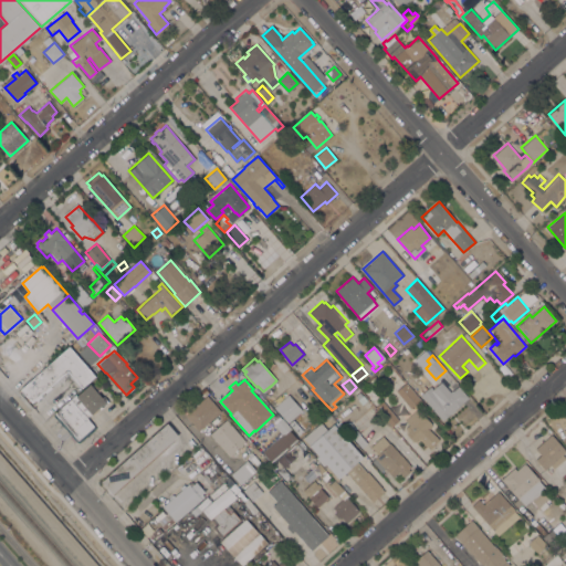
[(420,395),(430,386),(433,389),(441,381),(451,392),(453,390),(459,386),(469,397),(442,420),(420,395)]
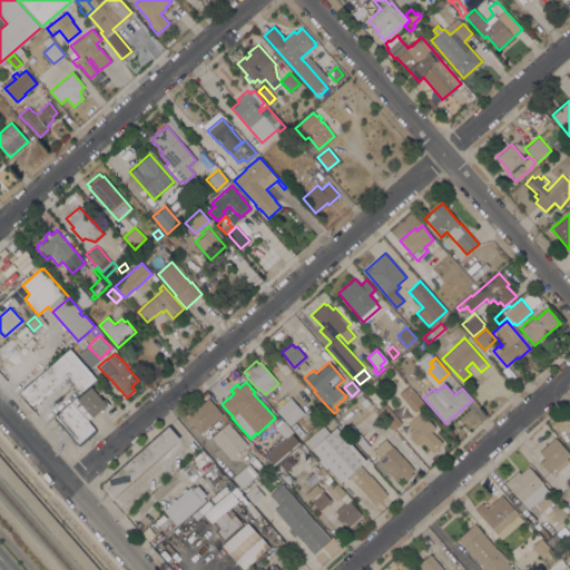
[(79,445),(53,418),(77,397),(90,386),(91,387),(94,385),(98,389),(95,391),(107,404),(101,409),(102,410),(100,412),(99,411),(92,416),(91,416),(88,420),(89,421),(88,422),(96,431),(79,445)]
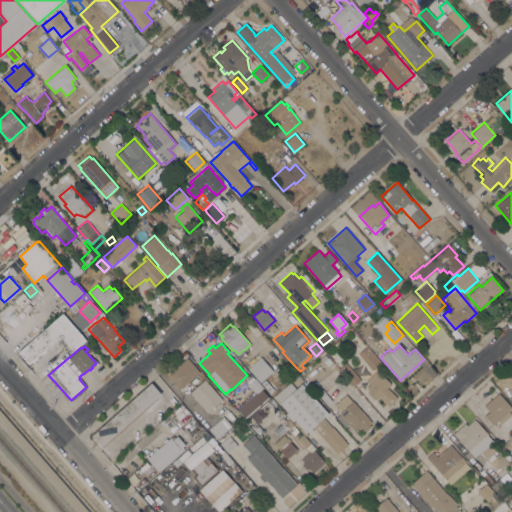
[(371,369),(358,353),(367,346),(380,362),(371,369)]
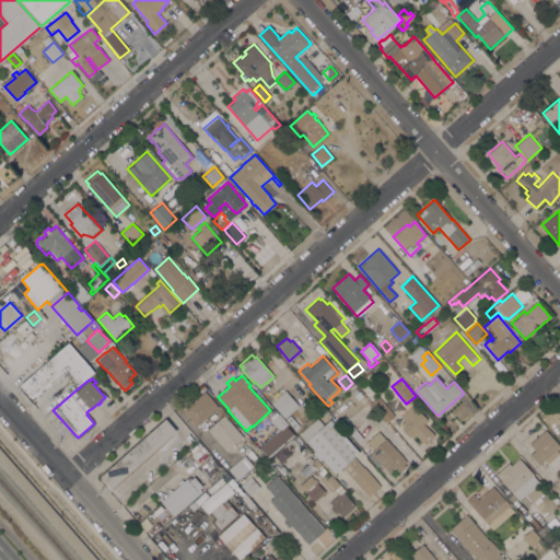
[(353,395),(354,395),(351,391),(356,387),(359,392),(359,391),(363,396),(358,399),(353,395)]
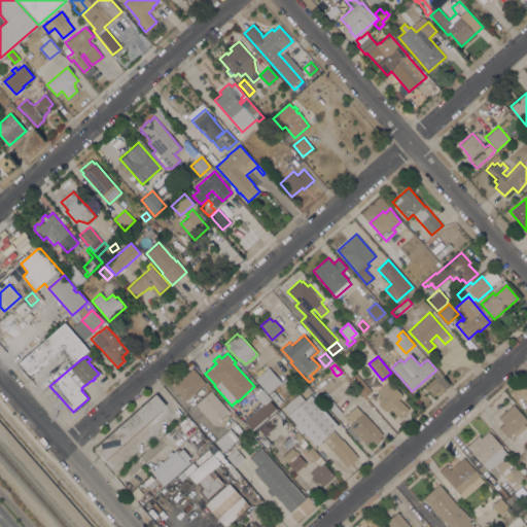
[(281,382),(268,393),(255,379),(269,366),(281,382)]
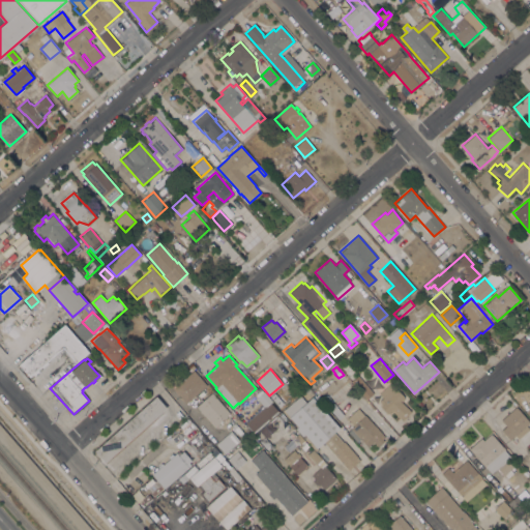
[(207,385),(185,403),(173,388),(194,371),(207,385)]
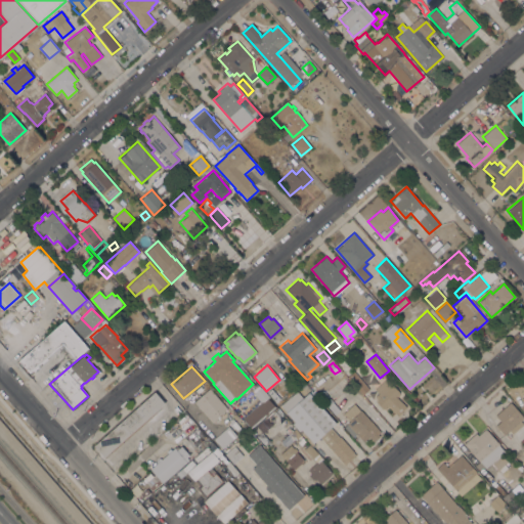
[(368,389),(362,394),(352,383),(353,382),(347,375),(352,369),(358,377),(359,377),(368,389)]
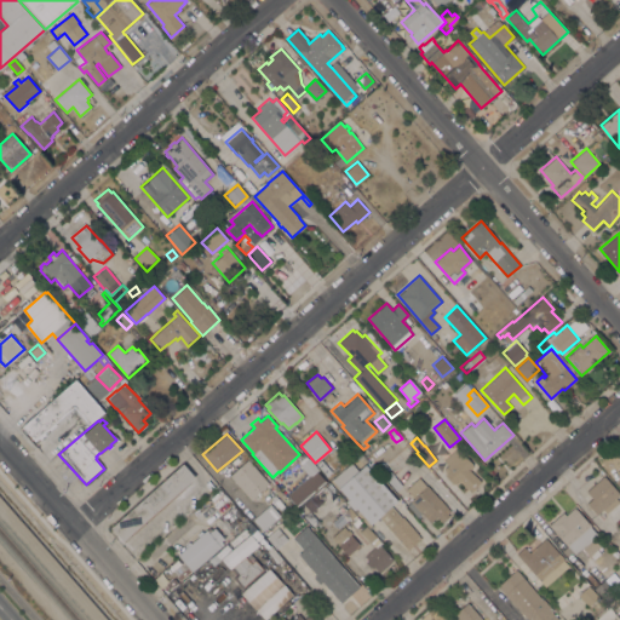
[(472,468),(470,470),(481,482),(470,492),(459,480),(458,482),(457,483),(454,483),(453,483),(445,475),(447,472),(443,469),(448,465),(443,460),(457,447),(472,464),(472,468)]
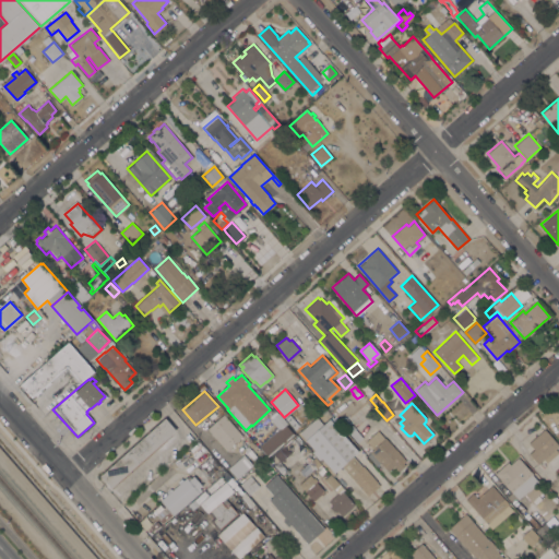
[(285,425),(293,433),(268,456),(259,445),(278,428),(271,419),(272,418),(268,413),(274,408),(277,413),(278,413),(287,423),(286,424),(285,425)]
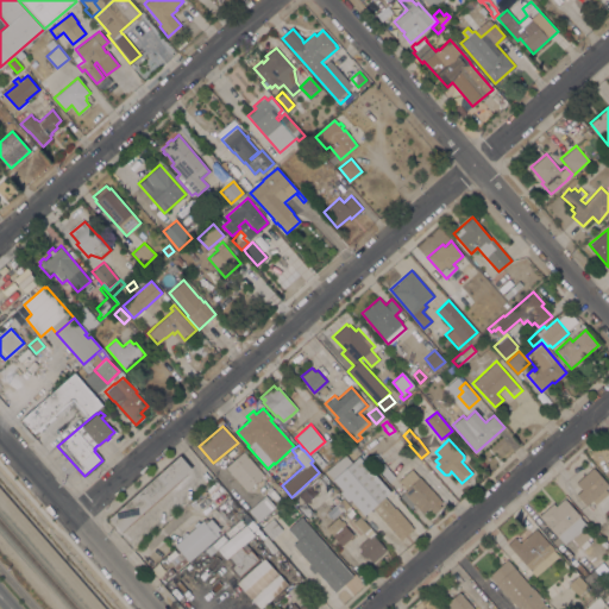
[(264,475),(246,490),(225,466),(244,451),(264,475)]
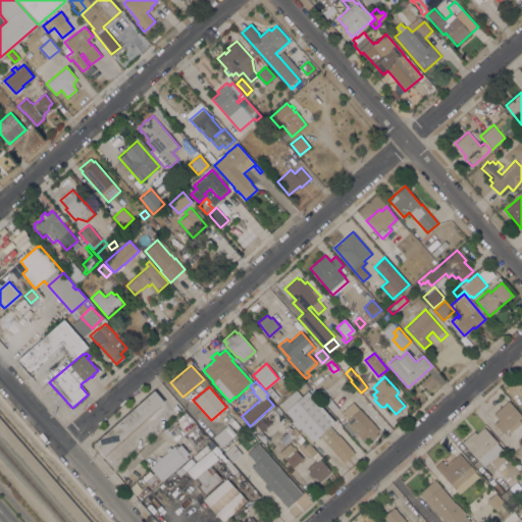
[(326,404),(325,405),(316,394),(322,388),(331,400),(338,409),(333,413),(326,404)]
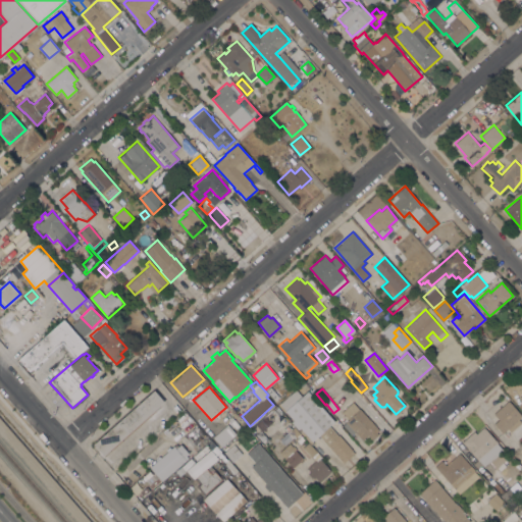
[(154,389),(164,401),(155,410),(156,411),(111,451),(110,450),(104,455),(94,444),(154,389)]
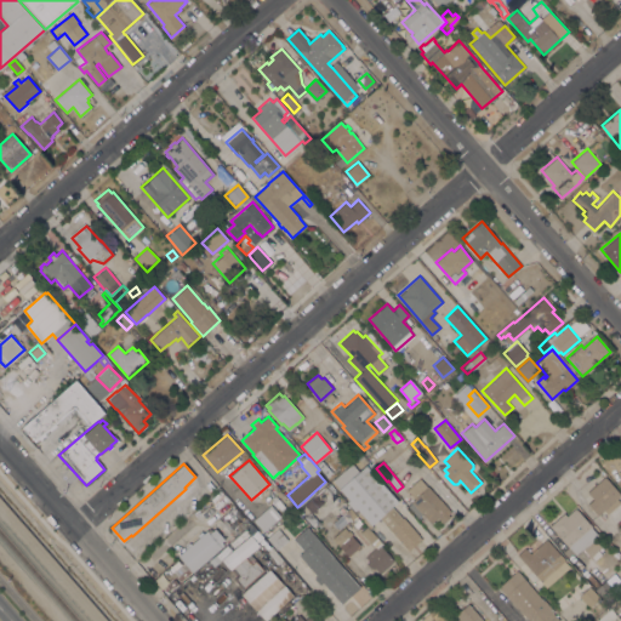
[(368,525),(354,510),(357,508),(340,489),(340,488),(334,480),(352,463),(359,471),(366,465),(398,501),(392,506),(402,518),(403,517),(420,535),(416,539),(419,541),(409,550),(380,517),(371,524),(374,527),(370,530),(366,527),(368,525)]
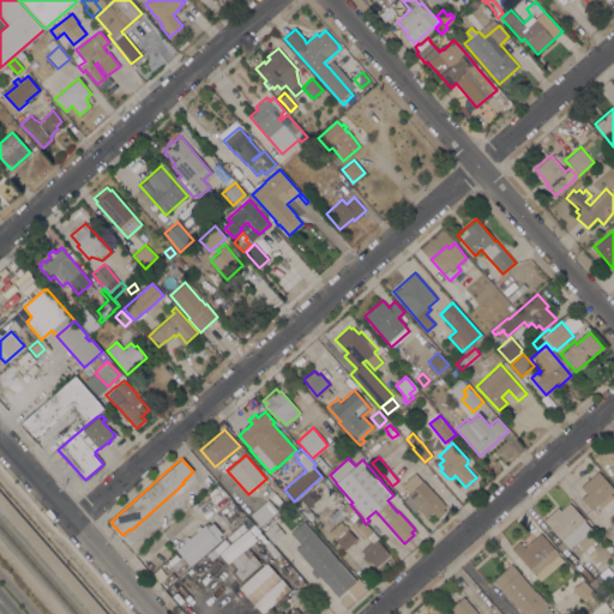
[(596,515),(594,511),(599,507),(596,505),(591,510),(582,498),(587,493),(581,486),(599,470),(613,488),(609,492),(613,495),(600,507),(601,510),(596,515)]
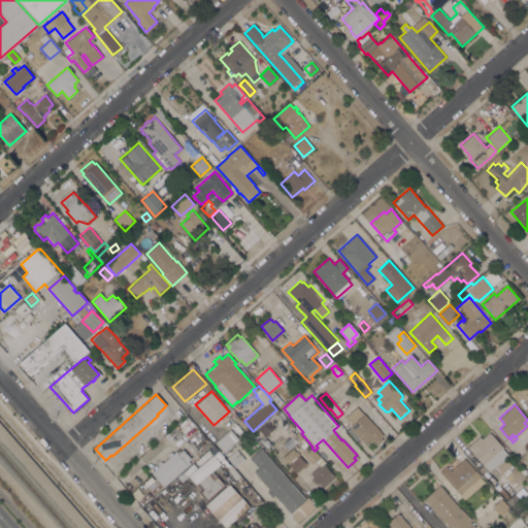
[(355,439),(345,429),(350,427),(349,426),(353,424),(345,417),(357,406),(363,414),(364,413),(384,434),(381,437),(383,439),(376,444),(372,439),(367,444),(359,436),(355,439)]
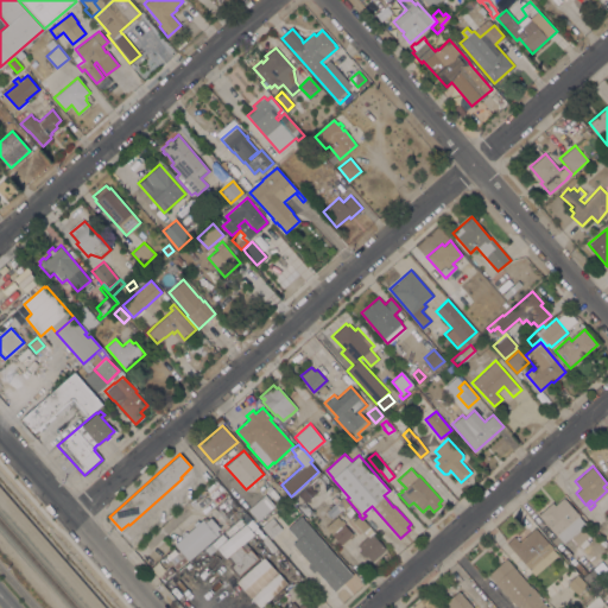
[(584,523),(581,526),(589,534),(586,538),(588,542),(582,548),(578,544),(577,545),(570,537),(563,543),(544,520),(538,514),(552,502),(555,505),(563,498),(580,517),(584,523)]
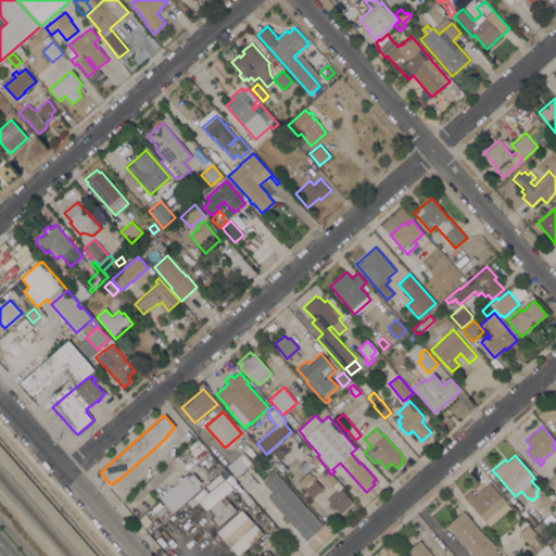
[(243,456),(252,466),(237,479),(228,469),(243,456)]
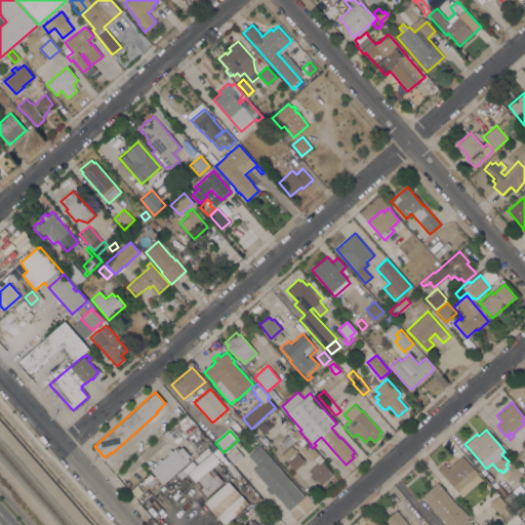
[(304,496),(289,510),(273,492),(271,494),(266,488),(268,486),(253,469),(256,466),(248,455),(259,445),(304,496)]
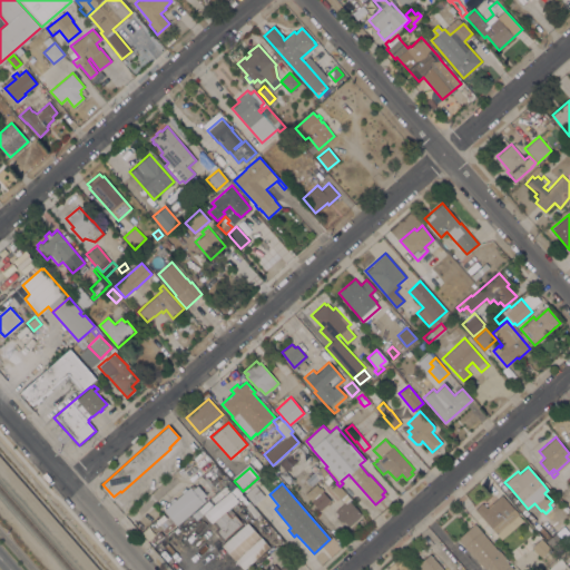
[(305,493),(316,483),(320,488),(321,487),(324,490),(323,491),(331,500),(320,510),(305,493)]
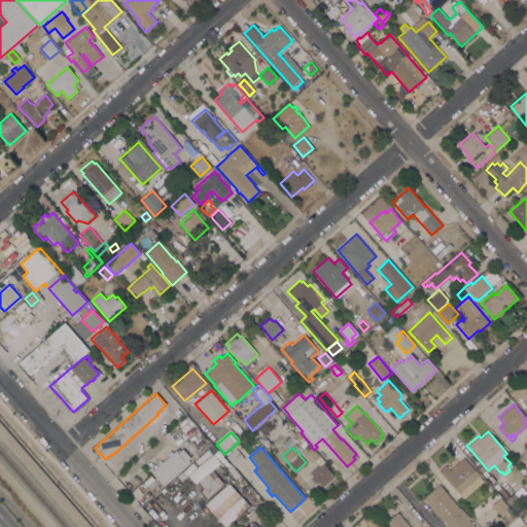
[(319,456),(314,461),(306,451),(311,447),(314,450),(319,456)]
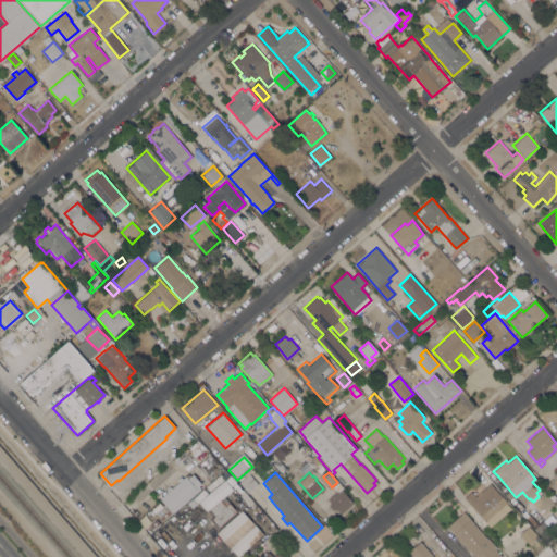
[(188,473),(190,475),(193,473),(201,483),(196,487),(198,491),(173,512),(160,498),(188,473)]
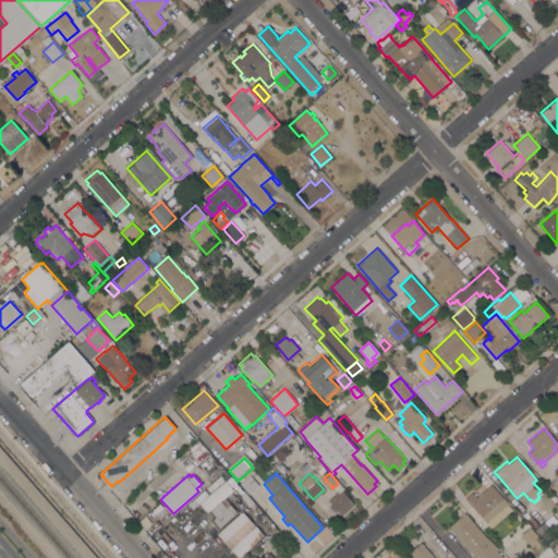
[(251,475),(258,485),(249,494),(240,484),(251,475)]
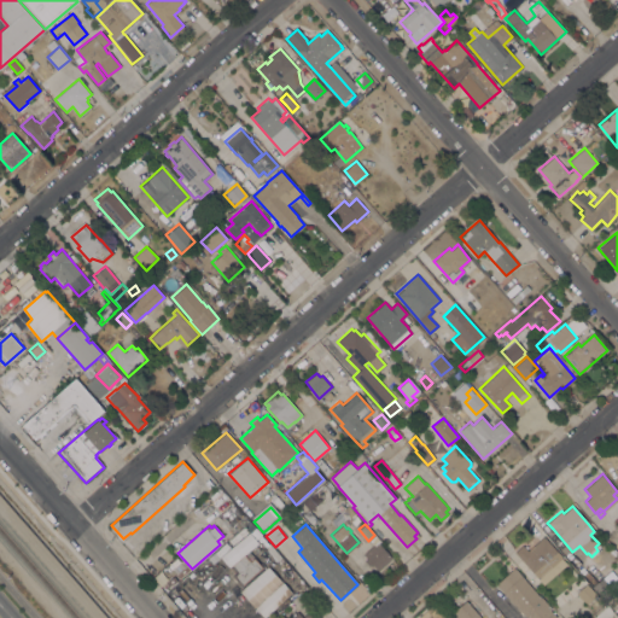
[(563,557),(538,578),(514,552),(523,544),(528,551),(529,549),(530,551),(535,546),(534,544),(543,536),(563,557)]
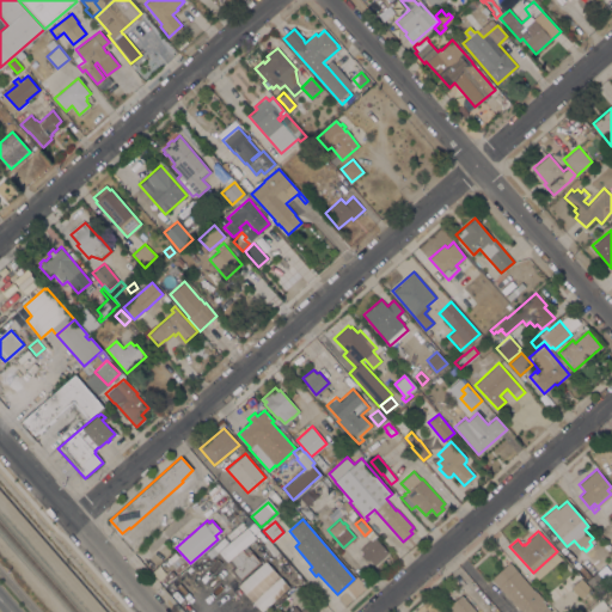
[(374,536),(387,552),(374,564),(367,557),(365,558),(362,556),(365,554),(360,549),(374,536)]
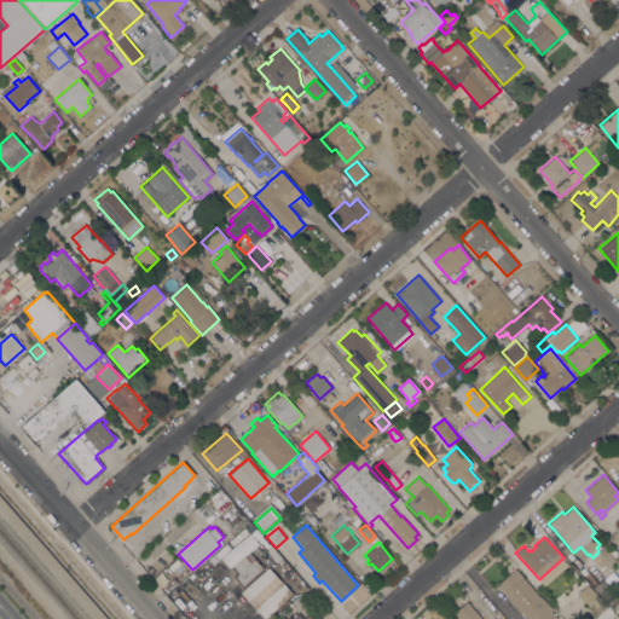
[(232,577),(236,573),(231,567),(246,554),(250,559),(266,545),(288,571),(289,570),(291,571),(299,579),(300,578),(307,586),(296,596),(289,588),(281,595),(282,596),(256,618),(236,593),(235,591),(241,585),(232,577)]
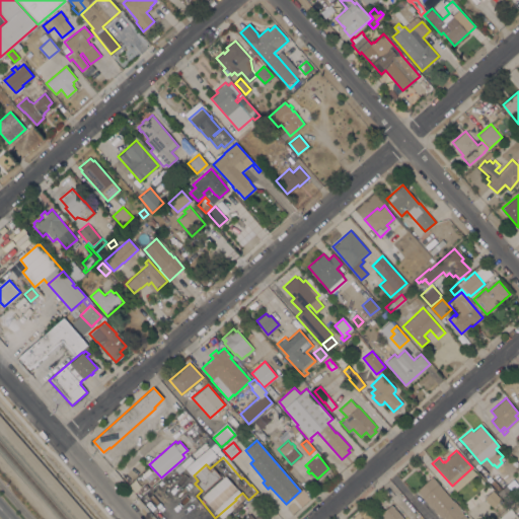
[(443,518),(439,515),(417,490),(432,476),(462,510),(461,511),(467,517),(465,518),(443,518)]
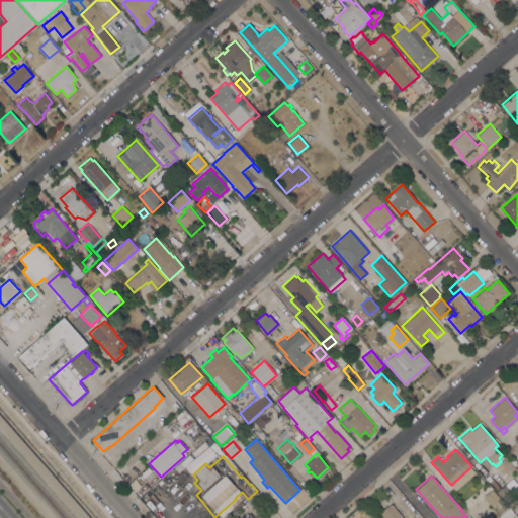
[(516,494),(506,503),(496,492),(506,483),(516,494)]
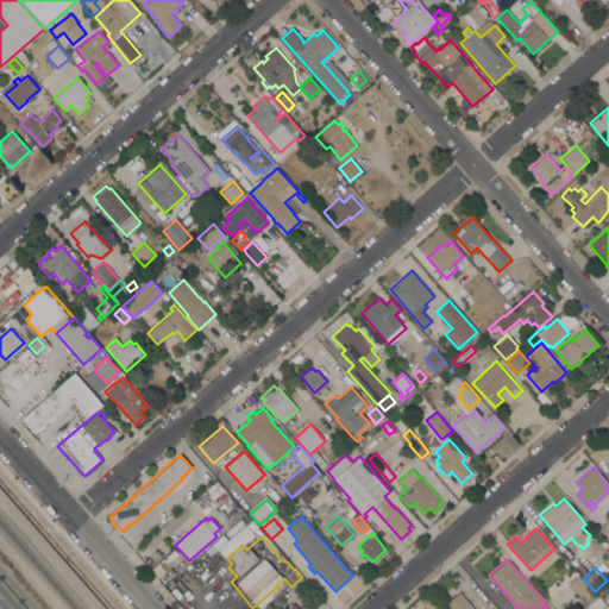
[(577,575),(588,586),(578,596),(567,584),(577,575)]
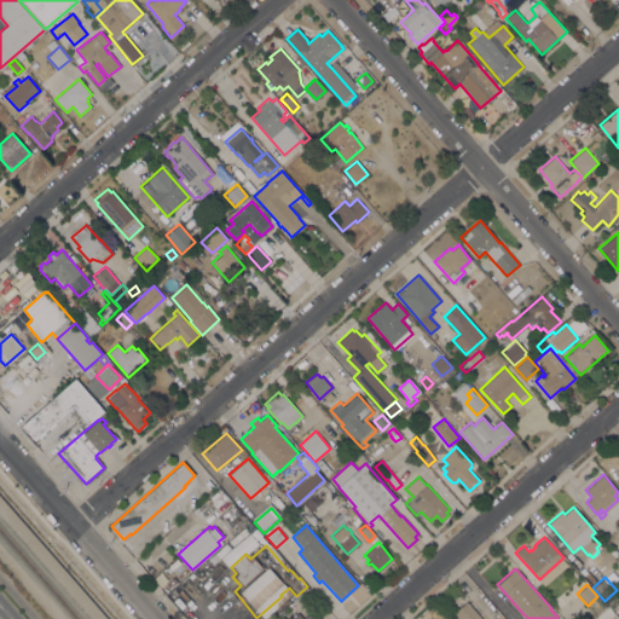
[(481,618),(461,618),(455,612),(467,601),(481,618)]
